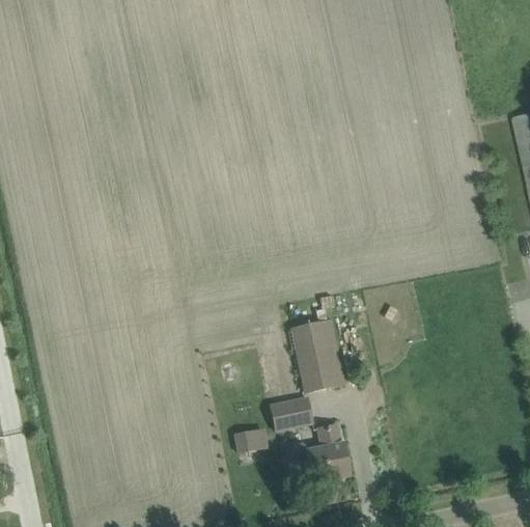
[(529,111),(511,115),(529,198),(529,111)]
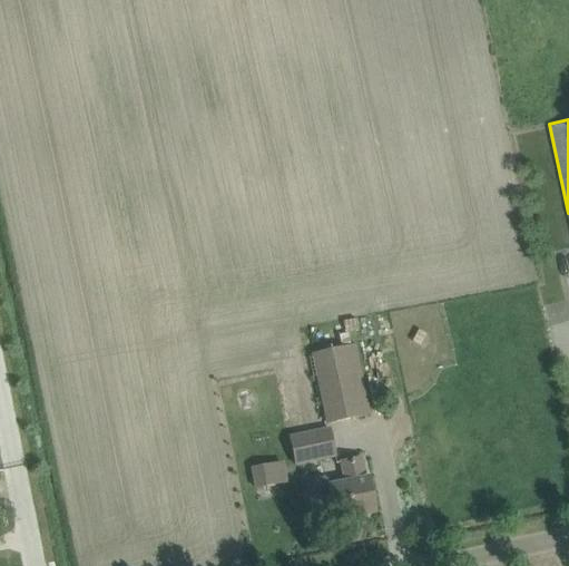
[(312,352),(326,420),(362,412),(347,344),(312,352)]
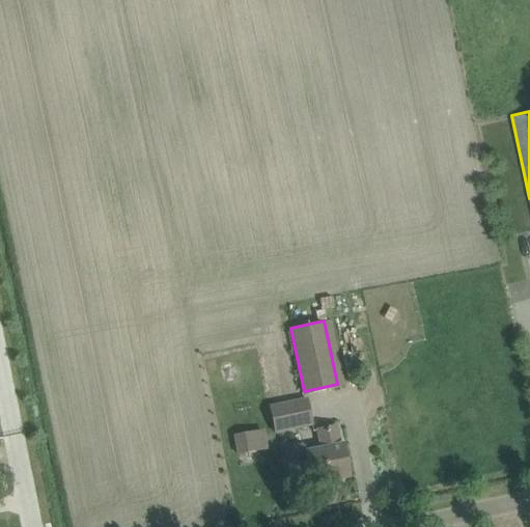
[(269,404),(274,431),(312,423),(307,396),(269,404)]
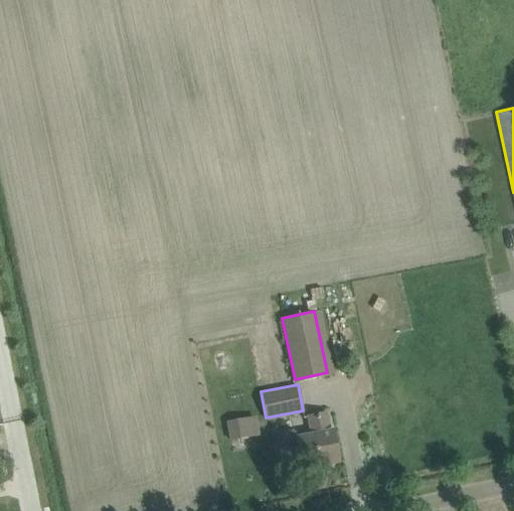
[(282,429),(277,437),(279,447),(287,452),(298,450),(302,467),(338,459),(332,428),(328,429),(325,410),(307,413),(311,432),(297,435),(295,430),(292,427),(282,429)]
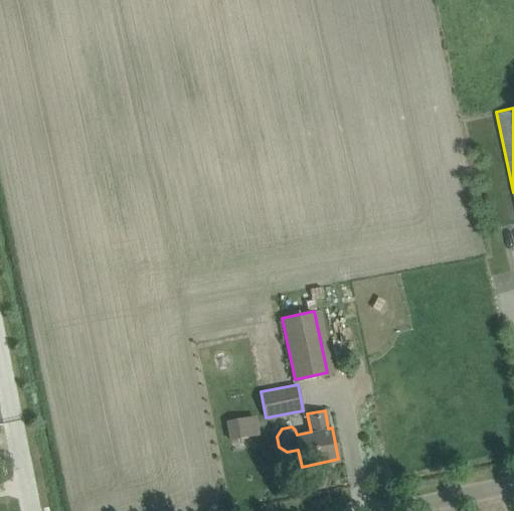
[(253,415),(241,417),(244,436),(257,433),(253,415)]
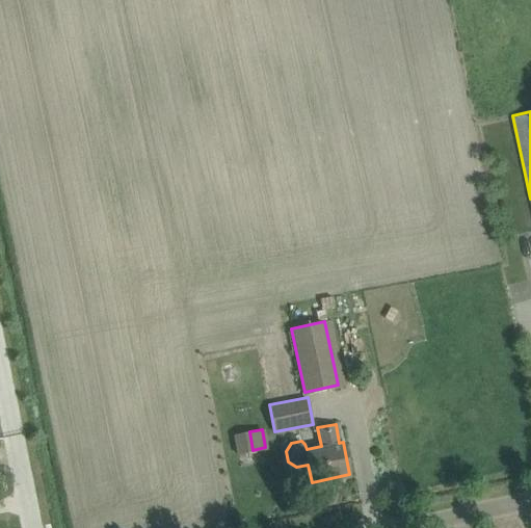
All buildings are outlined.
